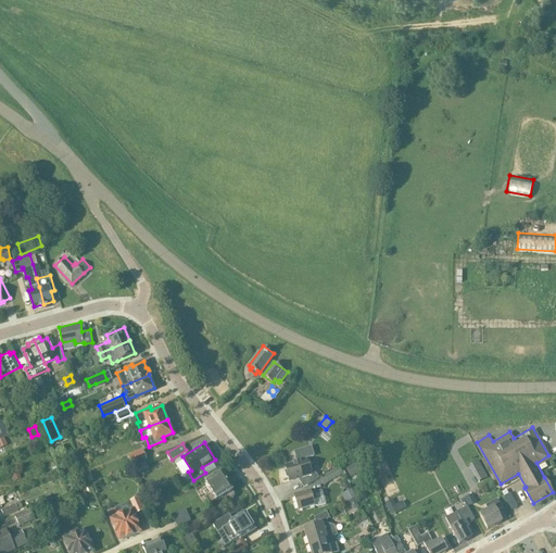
[(286,467),(285,469),(286,475),(289,476),(290,479),(299,476),(300,478),(304,477),(308,482),(319,475),(316,470),(312,473),(307,456),(314,454),(312,445),(295,450),(298,459),(299,459),(299,461),(286,464),(286,467)]
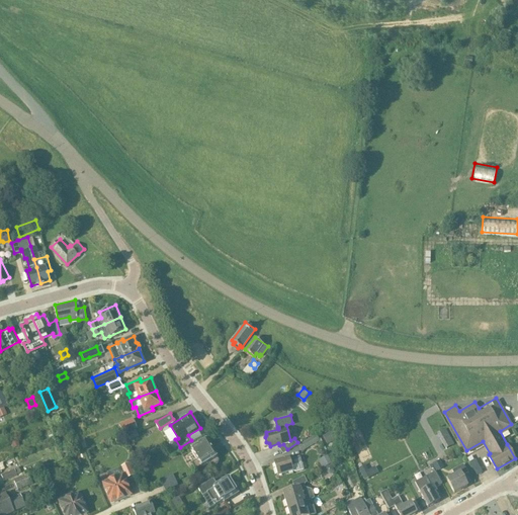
[(134,416),(118,422),(123,432),(138,427),(134,416)]
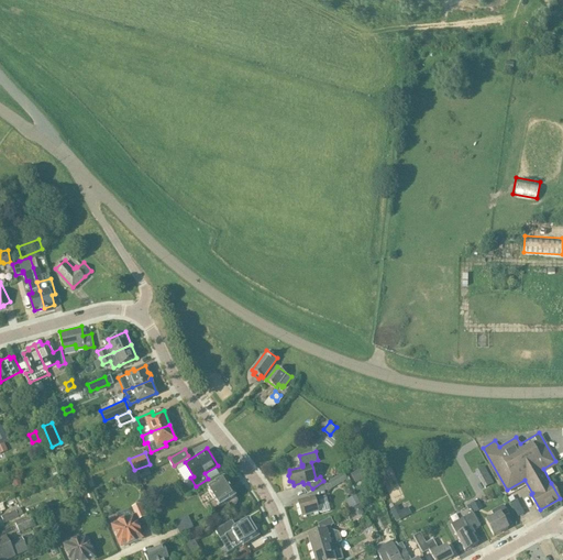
[(477,467),(486,484),(495,481),(485,462),(477,467)]
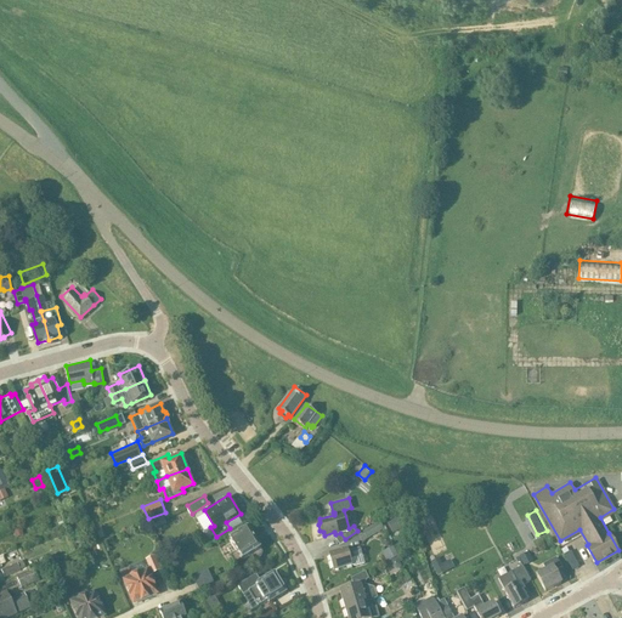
[(400,512),(388,519),(393,529),(406,523),(400,512)]
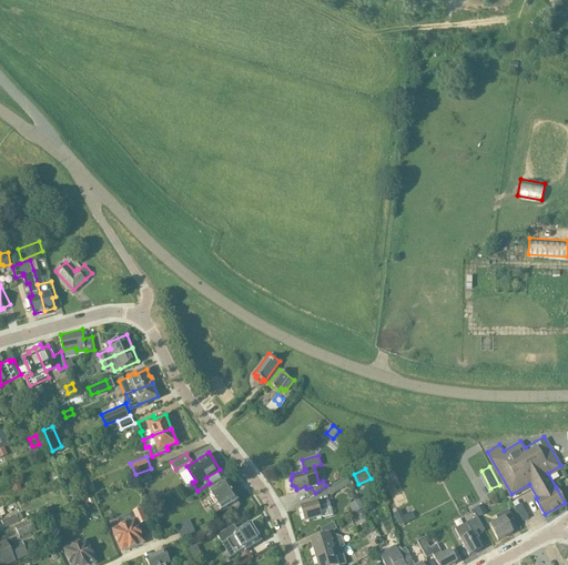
[(150,470),(141,473),(144,480),(152,476),(150,470)]
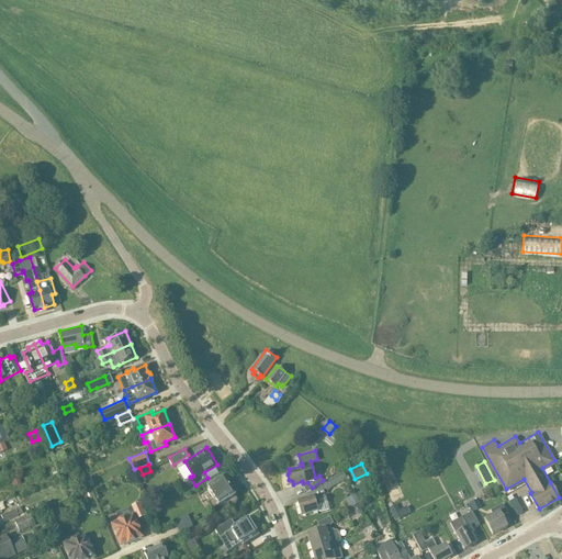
[(347,477),(343,470),(328,479),(332,485),(347,477)]
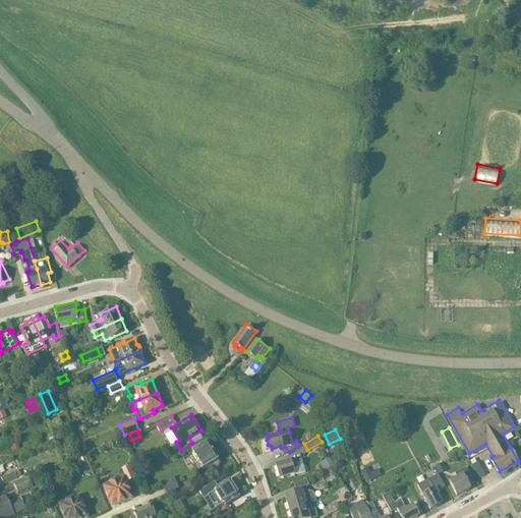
[(208,441),(192,451),(198,461),(193,464),(196,470),(203,467),(203,468),(211,463),(212,466),(215,466),(219,464),(220,461),(218,459),(212,449),(208,441)]
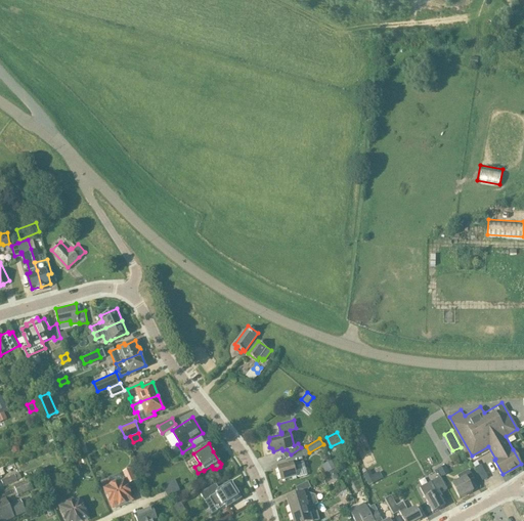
[(57,448),(52,449),(56,461),(61,460),(57,448)]
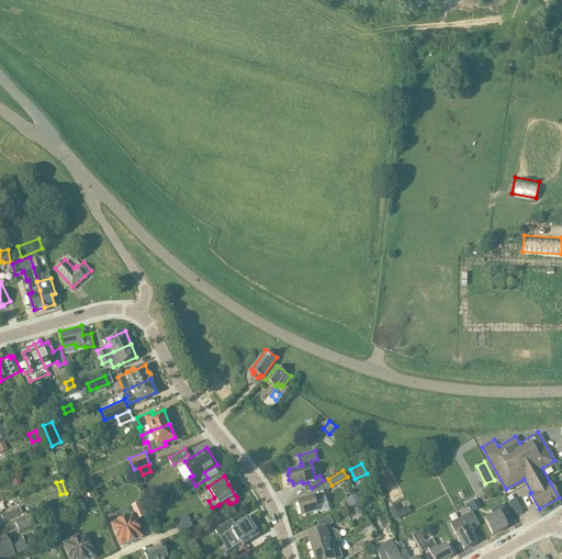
[(314,494),(298,499),(302,514),(318,509),(321,510),(329,507),(327,500),(325,493),(315,496),(314,494)]
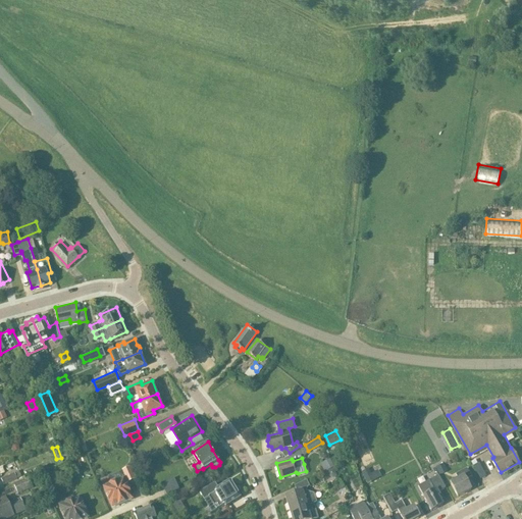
[(330,458),(323,461),(327,468),(334,465),(330,458)]
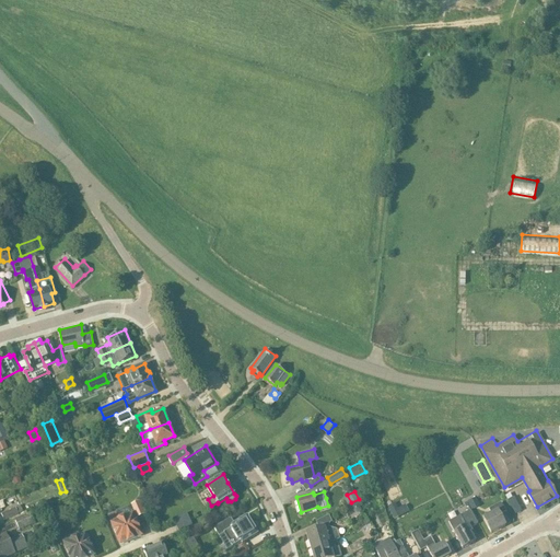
[(513,494),(508,497),(515,511),(522,508),(513,494)]
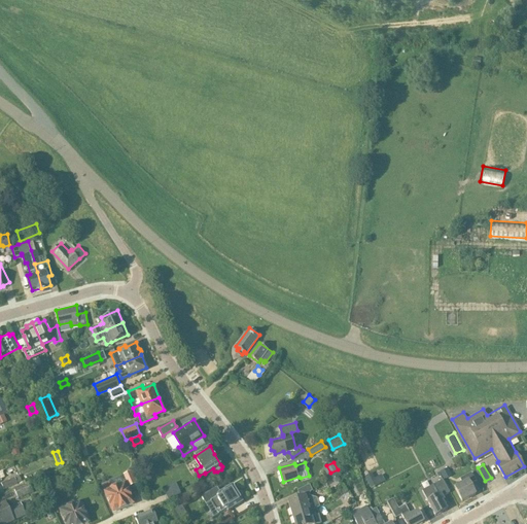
[(443,477),(451,473),(448,465),(440,469),(443,477)]
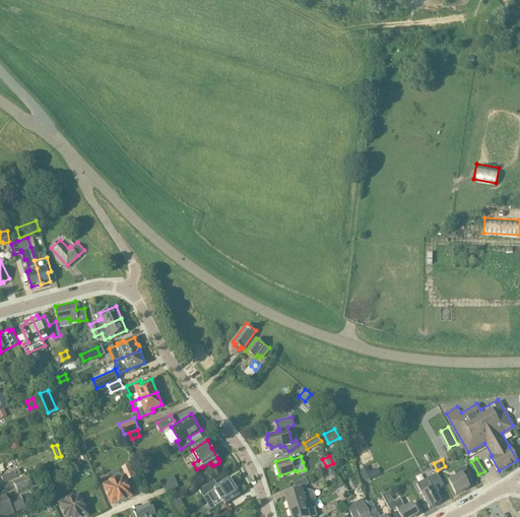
[(134,475),(129,463),(122,466),(127,478),(134,475)]
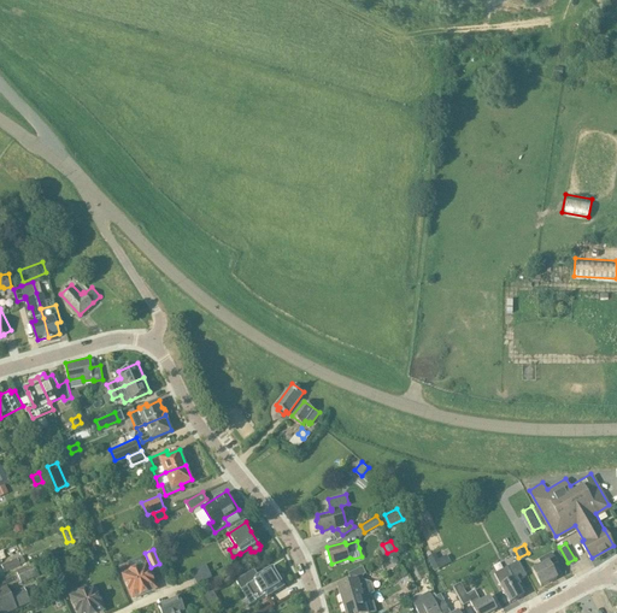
[(394,550),(387,554),(388,559),(393,560),(398,559),(394,550)]
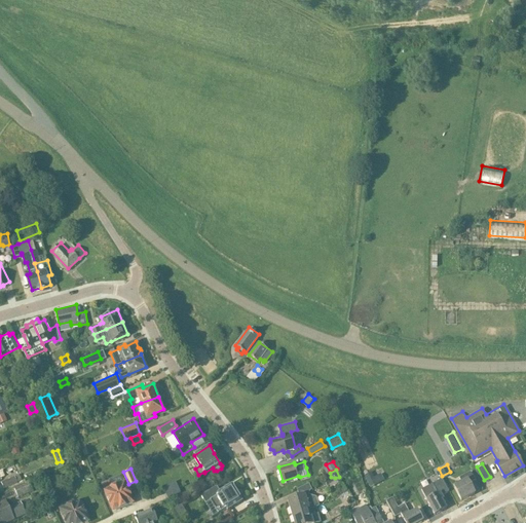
[(459,476),(462,480),(454,485),(461,498),(475,491),(470,481),(475,478),(471,470),(459,476)]
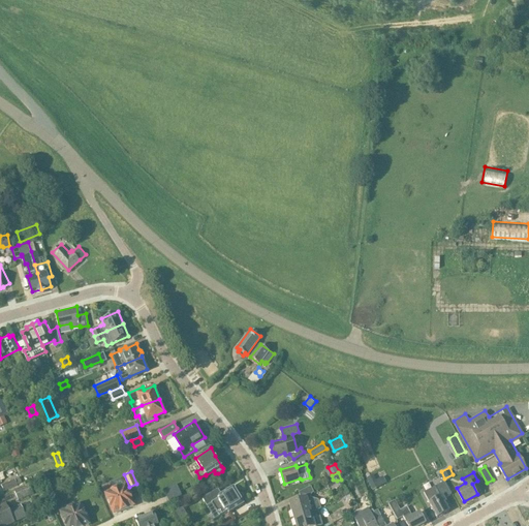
[(383,474),(375,477),(378,484),(386,480),(383,474)]
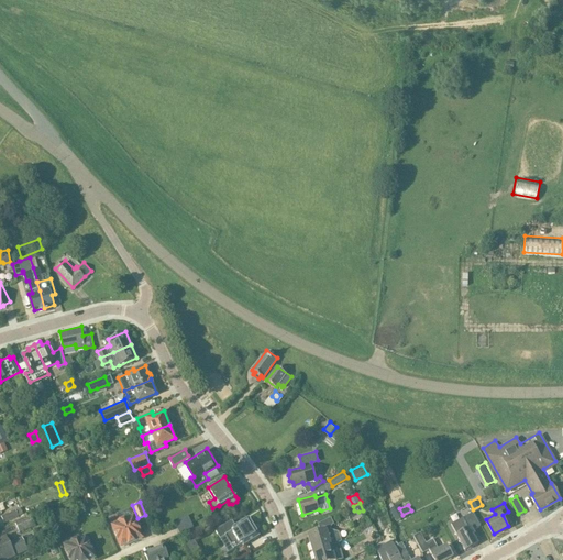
[(15,507),(1,514),(4,520),(19,514),(15,507)]
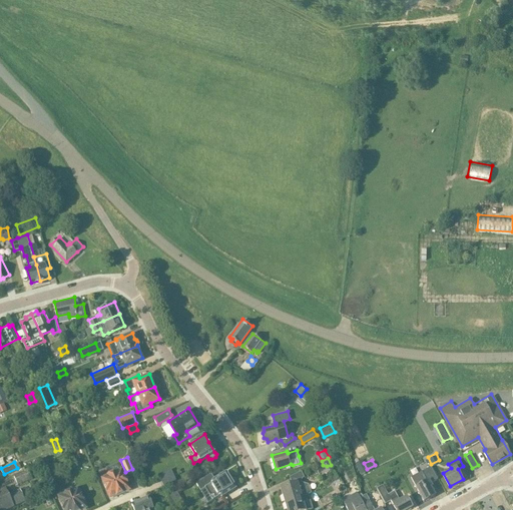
[(431,465),(422,470),(427,480),(421,470),(411,475),(424,500),(435,494),(431,485),(432,484),(430,481),(438,477),(431,465)]
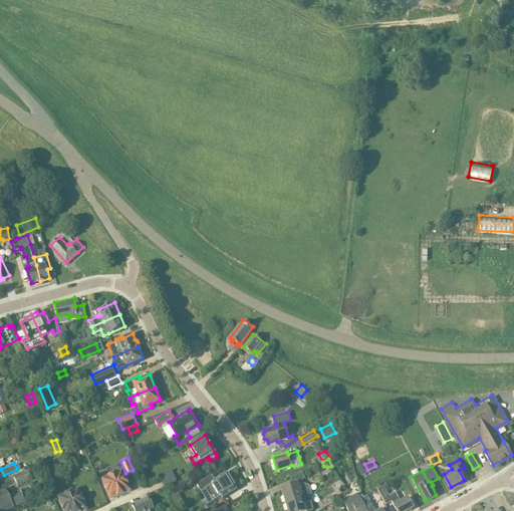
[(28,467),(14,473),(18,483),(33,477),(28,467)]
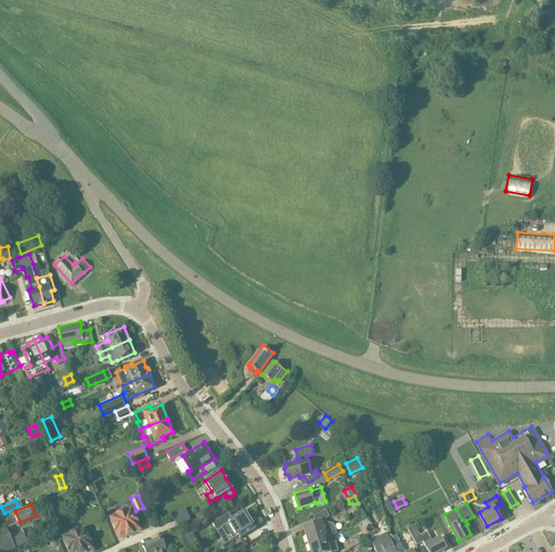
[(111,514),(110,515),(119,537),(140,528),(131,505),(118,511),(115,504),(107,508),(111,514)]
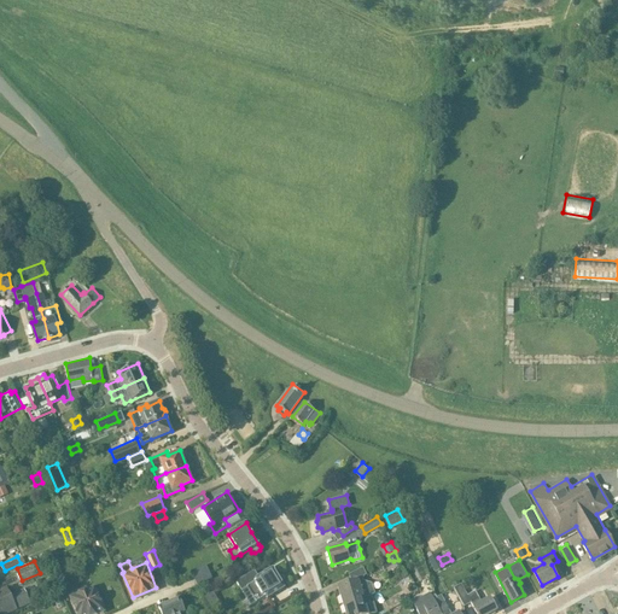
[(192,569),(194,574),(198,583),(211,576),(207,563),(192,569)]
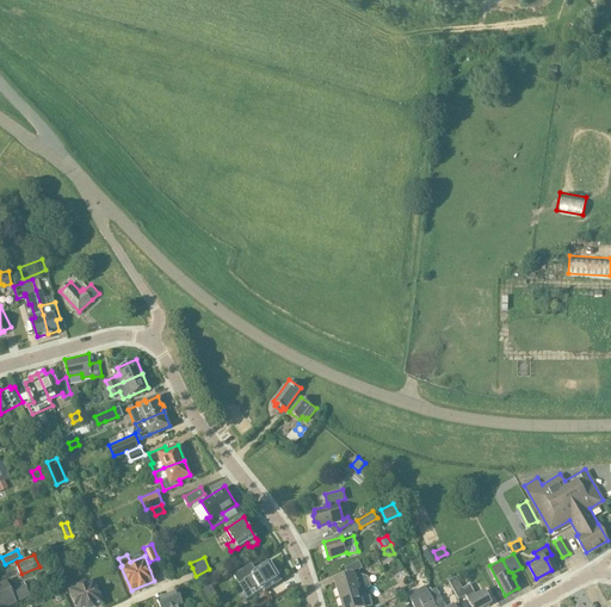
[(252,564),(234,575),(239,582),(245,578),(254,593),(264,587),(265,589),(282,578),(270,559),(255,569),(252,564)]
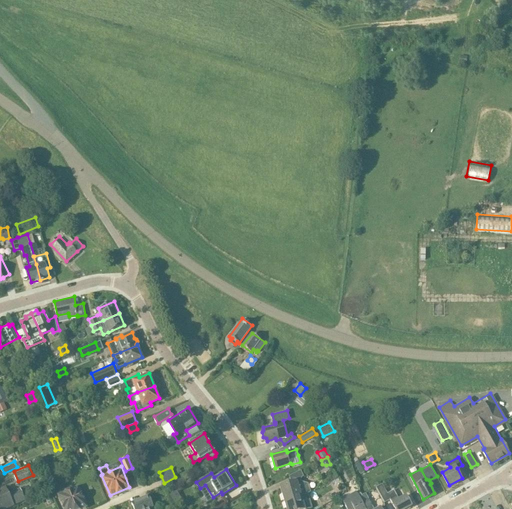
[(297,480),(280,485),(284,499),(301,494),(306,492),(310,490),(308,482),(300,479),(297,480)]
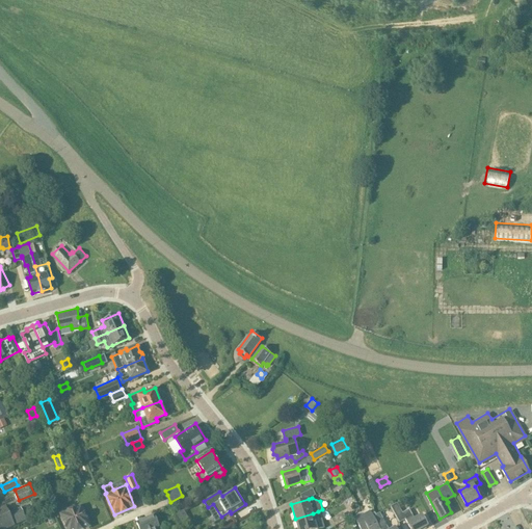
[(10,502),(0,506),(0,528),(2,528),(15,524),(26,518),(33,513),(27,503),(21,505),(15,508),(14,506),(12,507),(10,502)]
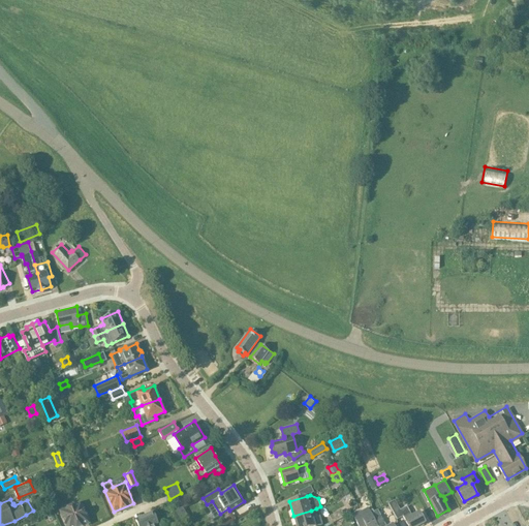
[(395,499),(389,502),(398,518),(403,515),(409,525),(417,525),(426,522),(419,511),(412,515),(407,505),(400,508),(395,499)]
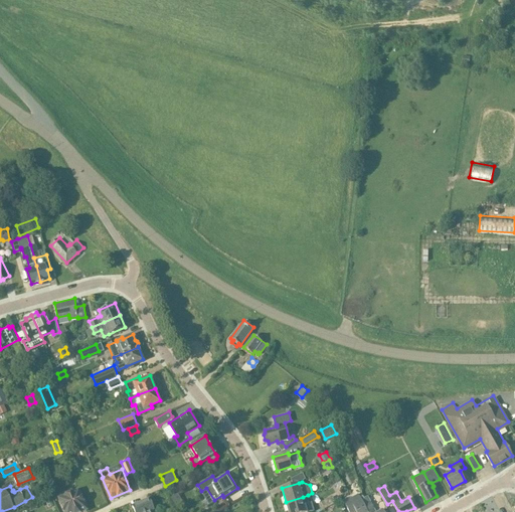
[(77,488),(58,496),(64,511),(76,511),(87,508),(77,488)]
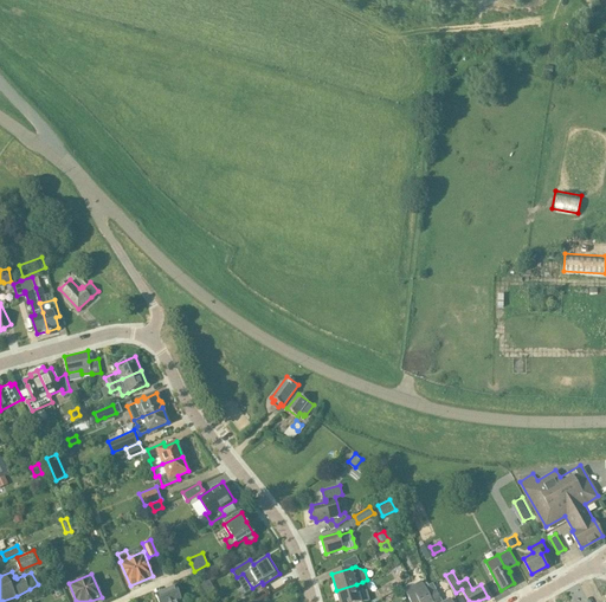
[(214,588),(208,578),(200,583),(206,593),(214,588)]
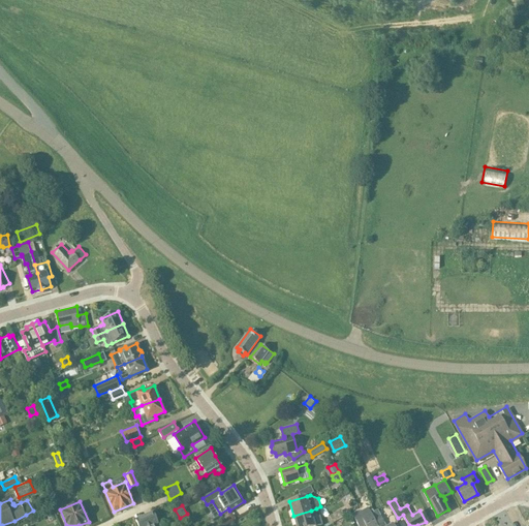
[(378,525),(374,517),(377,516),(374,509),(373,508),(371,509),(369,506),(354,515),(360,525),(362,525),(367,523),(368,525),(378,525)]
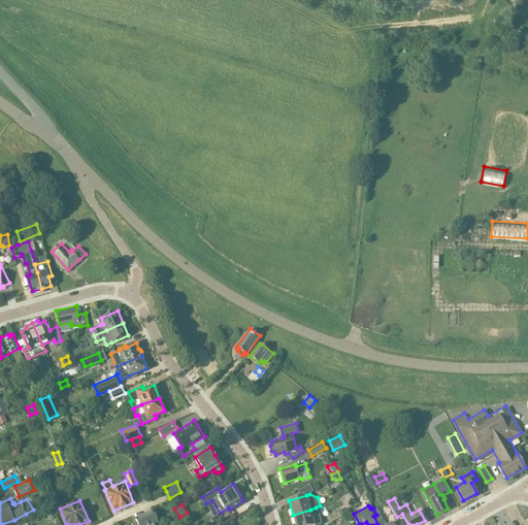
[(373,509),(376,515),(373,516),(377,524),(393,524),(392,522),(387,524),(377,506),(373,509)]
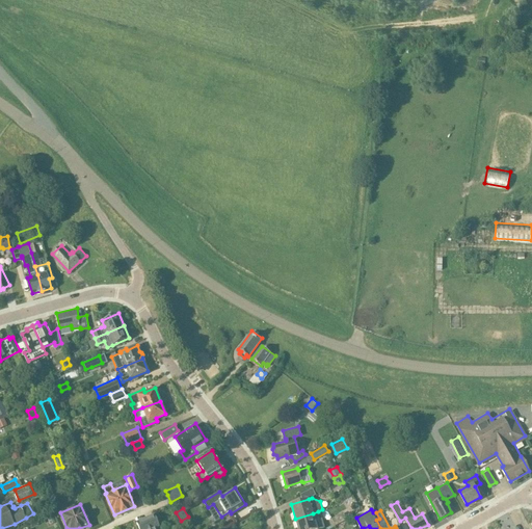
[(344,511),(336,516),(340,523),(347,519),(344,511)]
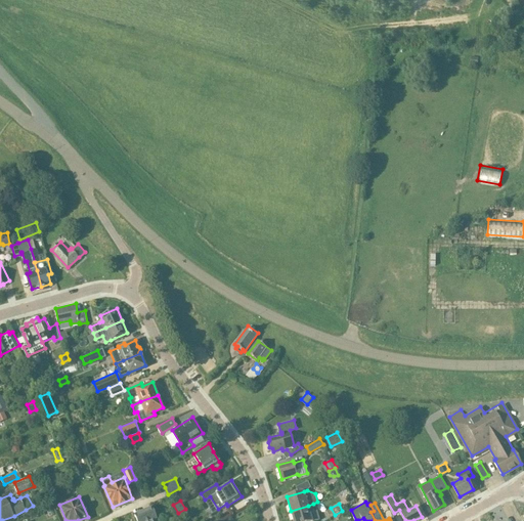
[(137,520),(154,520),(154,518),(157,517),(151,506),(134,513),(137,520)]
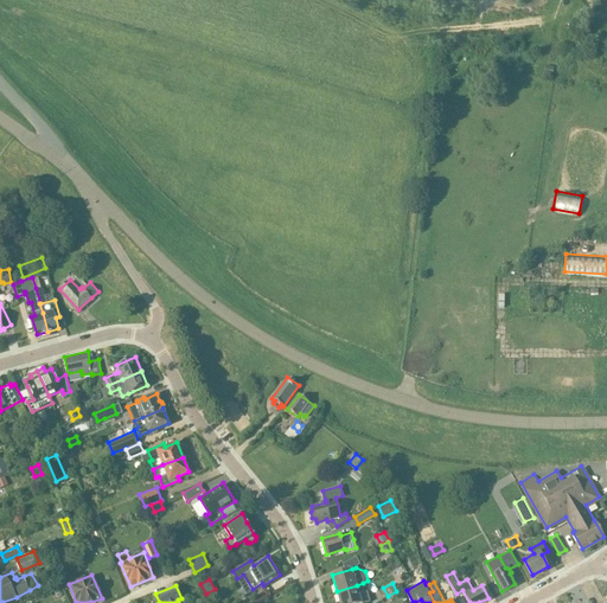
[(357,585),(337,591),(339,602),(357,602),(362,602),(357,585)]
